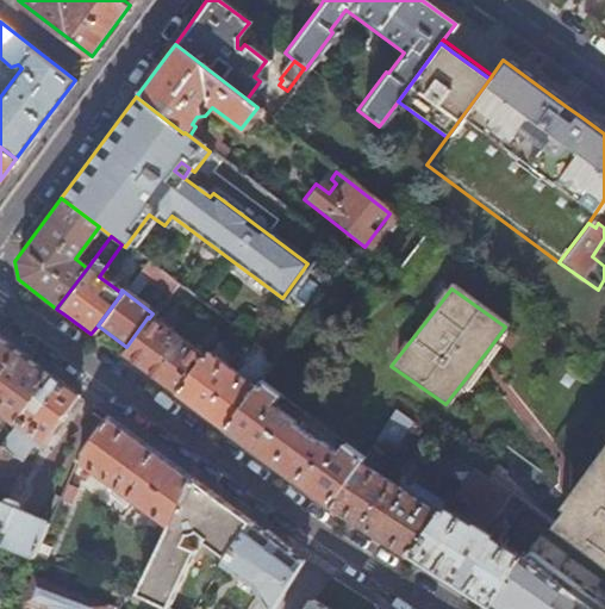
[(143,372),(173,395),(201,358),(149,318),(148,317),(126,347),(120,355),(143,372)]
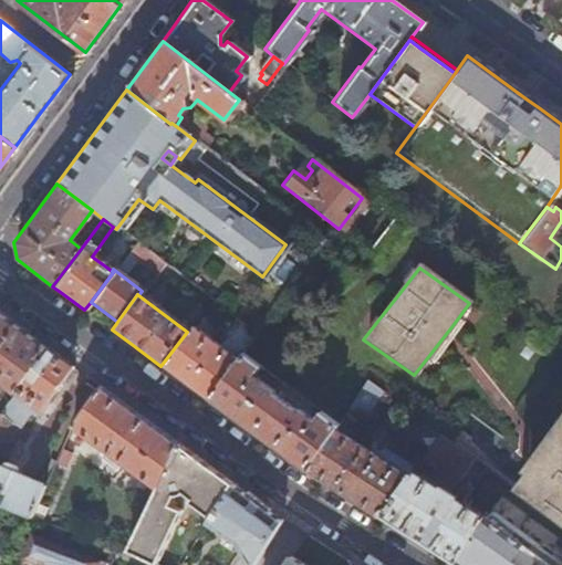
[(0,384),(12,393),(42,347),(7,321),(0,315),(0,384)]
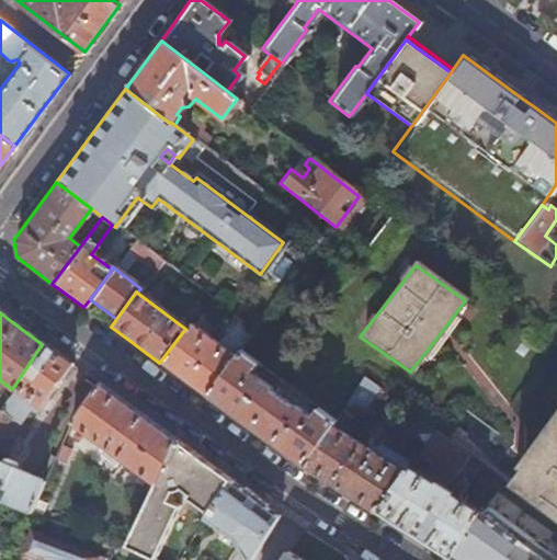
[(239,352),(238,351),(234,347),(235,345),(222,336),(215,344),(190,324),(189,323),(185,329),(159,363),(197,390),(205,397),(239,352)]
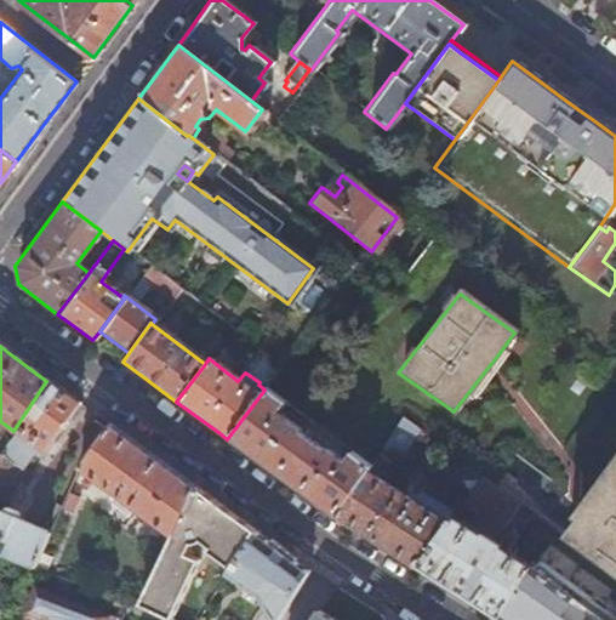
[(35,458),(75,403),(46,381),(13,431),(0,449),(0,484),(10,482),(30,454),(35,458)]
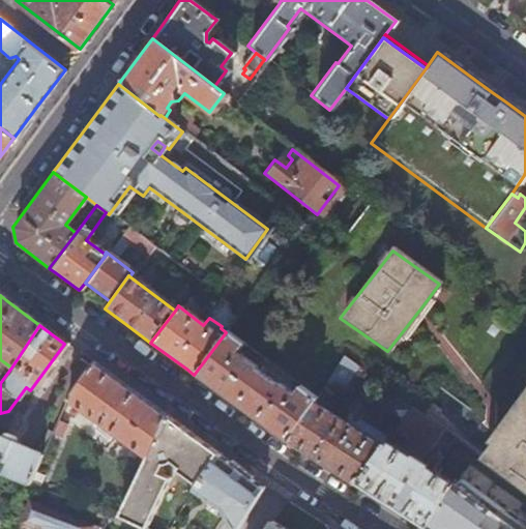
[(311,403),(314,398),(297,385),(291,393),(276,383),(273,383),(254,369),(254,366),(236,353),(242,345),(226,332),(194,375),(242,410),(283,439),(310,402),(311,403)]
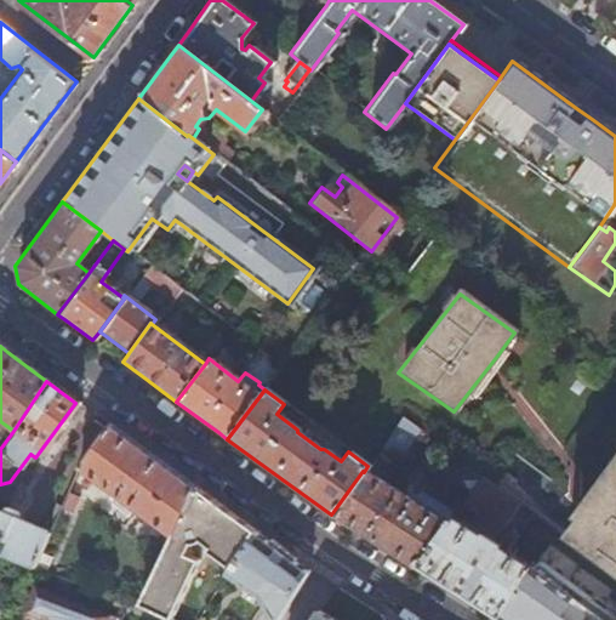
[(393,458),(412,430),(399,421),(380,448),(393,458)]
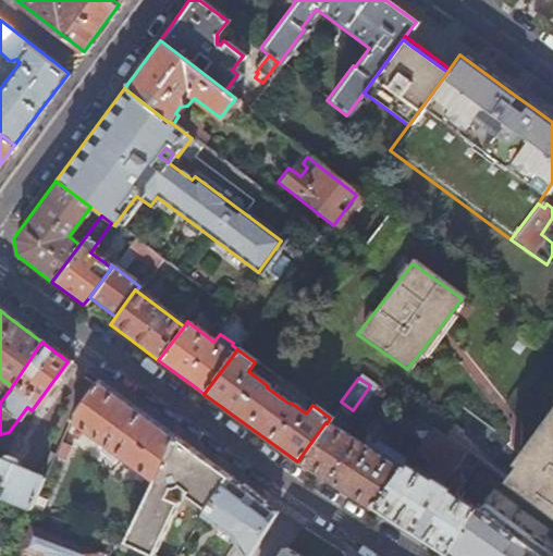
[(152,481),(172,437),(140,415),(95,381),(66,419),(152,481)]
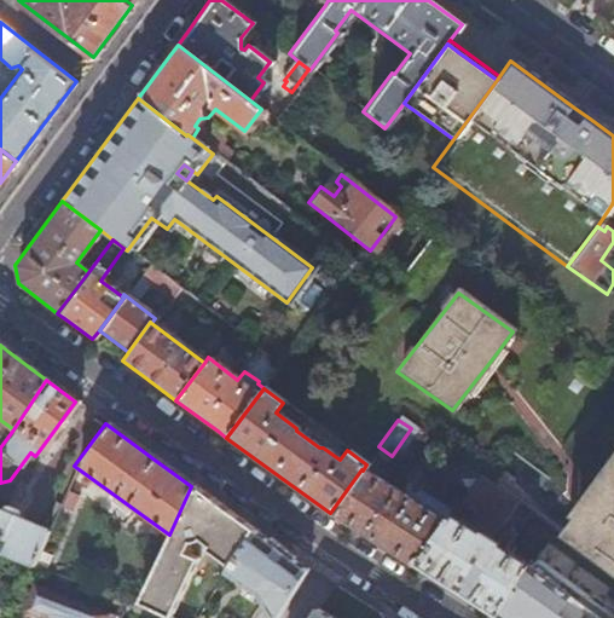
[(613,465),(572,524),(561,537),(613,576),(613,465)]
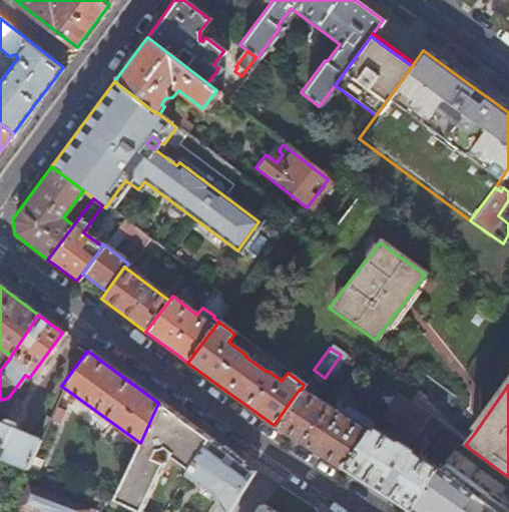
[(367,432),(301,390),(300,389),(274,425),(308,447),(341,468),(367,432)]
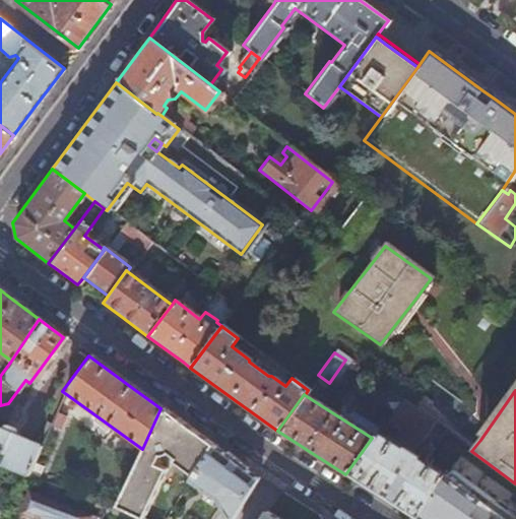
[(431,423),(422,415),(400,400),(394,409),(383,426),(410,443),(417,442),(431,423)]
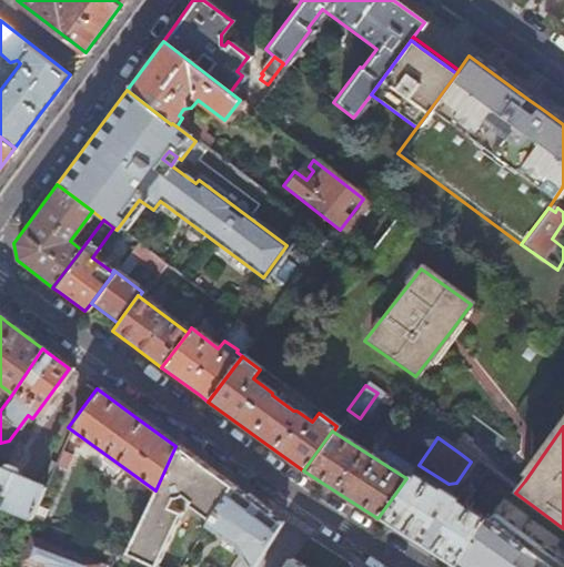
[(188,455),(175,446),(155,490),(126,553),(153,566),(181,513),(170,506),(174,498),(175,499),(181,497),(182,496),(190,502),(188,505),(208,518),(231,487),(211,473),(188,455)]
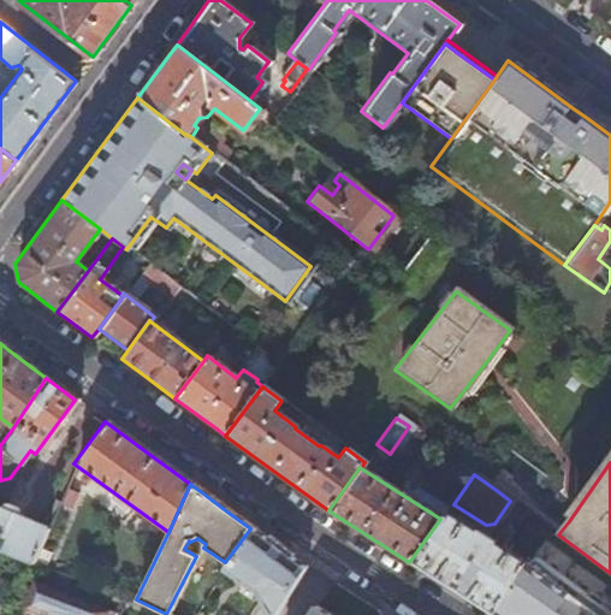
[(0,551),(21,560),(31,563),(46,530),(12,515),(15,512),(13,509),(5,507),(4,507),(1,512),(0,512),(0,551)]
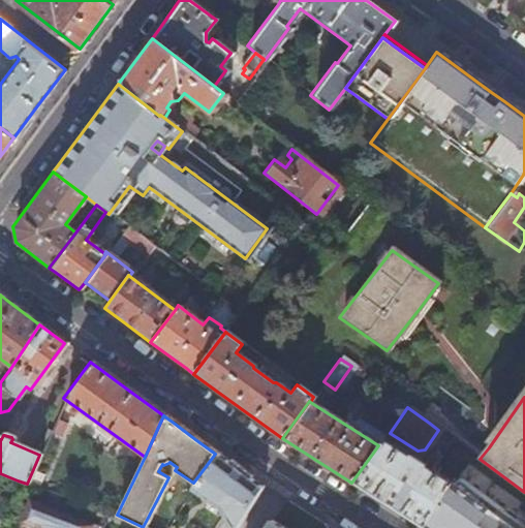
[(397,511),(422,527),(450,485),(426,469),(423,467),(424,465),(421,463),(408,455),(406,457),(382,441),(381,441),(378,445),(351,483),(397,511)]
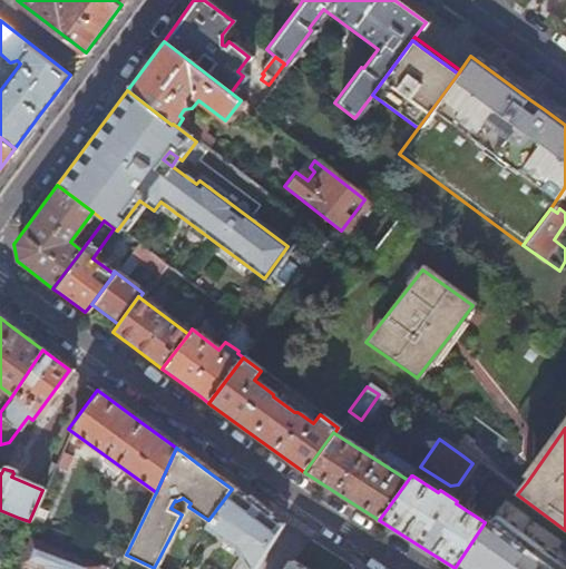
[(238,552),(247,565),(250,568),(253,568),(282,525),(273,519),(244,497),(232,489),(208,520),(205,527),(207,528),(208,530),(218,537),(218,536),(235,546),(238,552)]
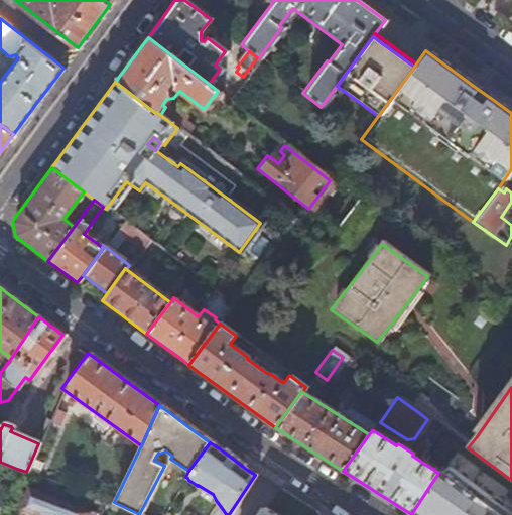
[(415,458),(423,447),(416,442),(410,452),(413,454),(412,456),(415,458)]
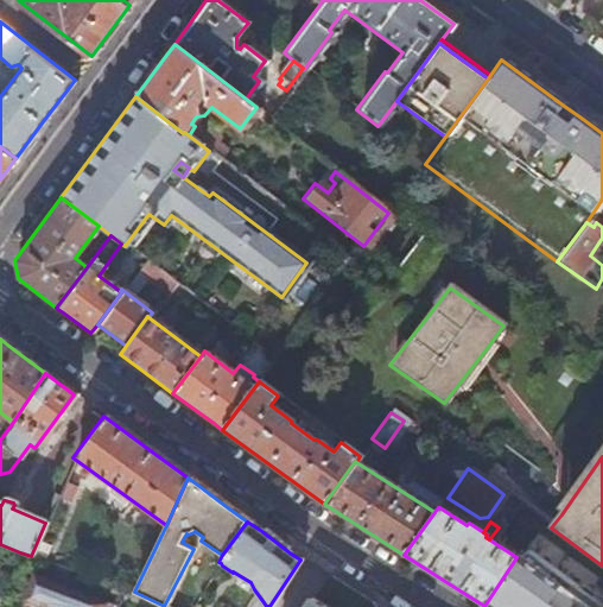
[(601,606),(525,550),(516,557),(484,606),(601,606)]
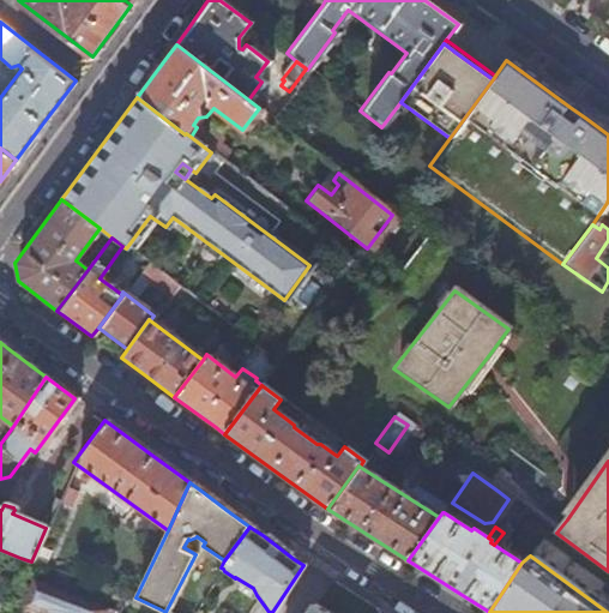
[(104,612),(106,611),(32,581),(20,607),(34,612),(104,612)]
